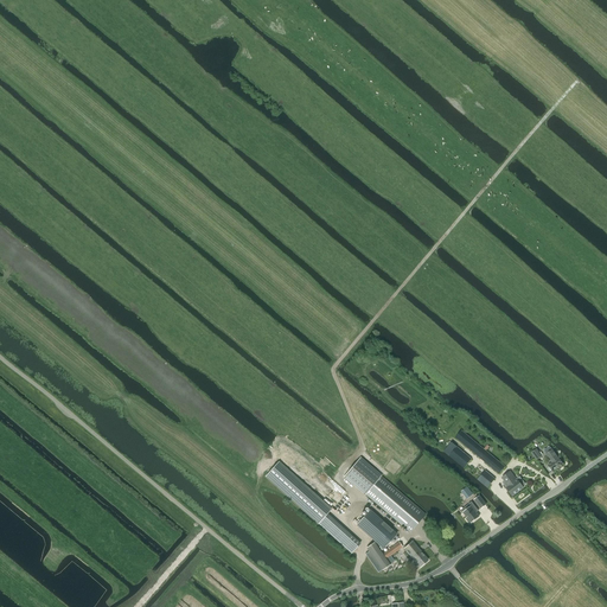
[(455,438),(499,473),(505,466),(486,451),(484,449),(461,430),(455,438)]
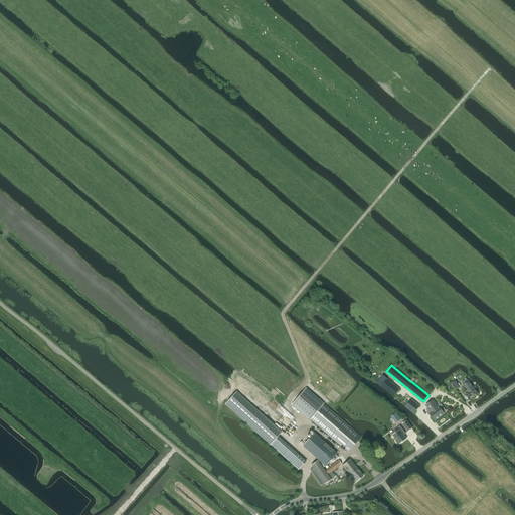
[(383,375),(376,382),(376,383),(393,397),(400,389),(383,375)]
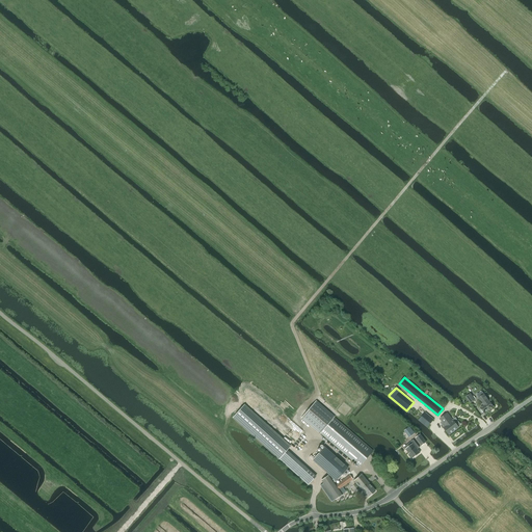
[(481,391),(477,395),(479,398),(478,399),(483,406),(481,408),(481,409),(480,409),(480,410),(481,413),(482,413),(483,411),(484,413),(493,406),(494,406),(481,391)]
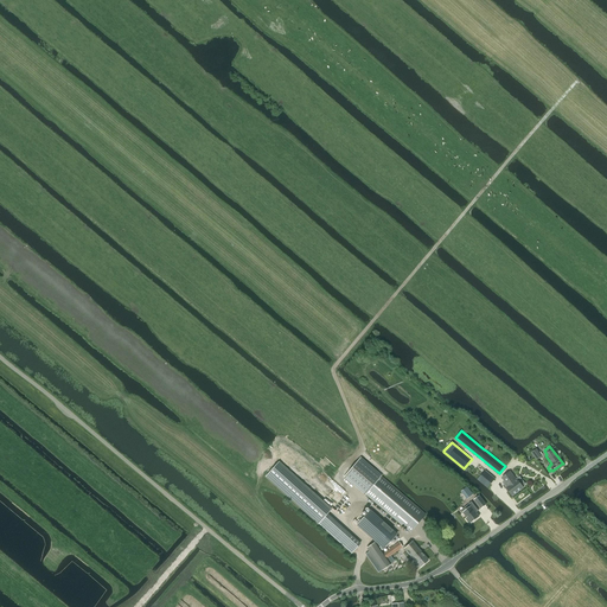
[(536,449),(531,453),(537,460),(542,457),(536,449)]
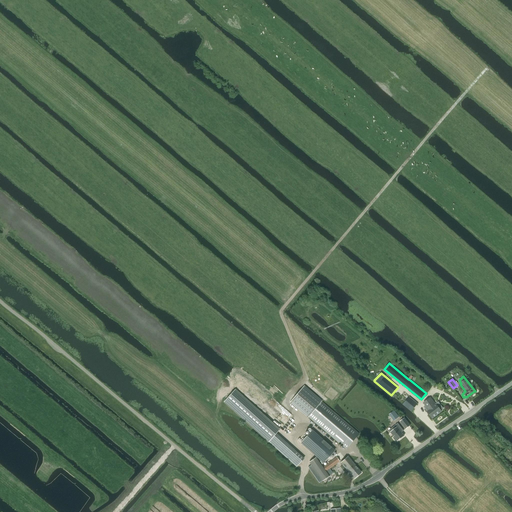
[(307,417),(345,449),(358,434),(320,402),(321,401),(303,386),(290,402),(302,412),(307,417)]
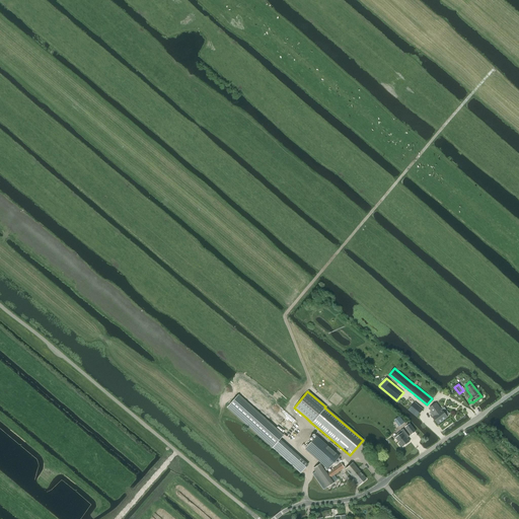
[(227,406),(272,447),(284,434),(239,393),(227,406)]
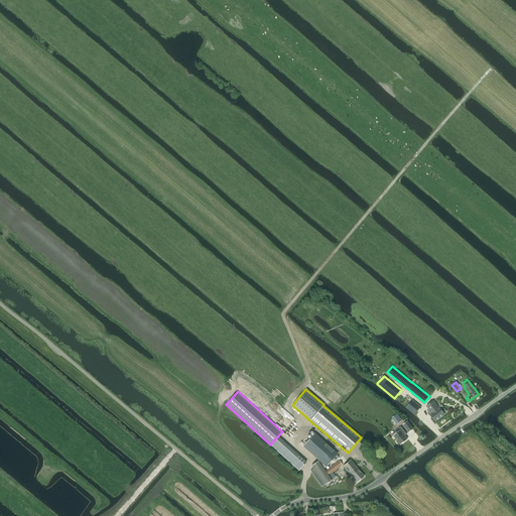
[(412,400),(406,407),(414,414),(421,407),(412,400)]
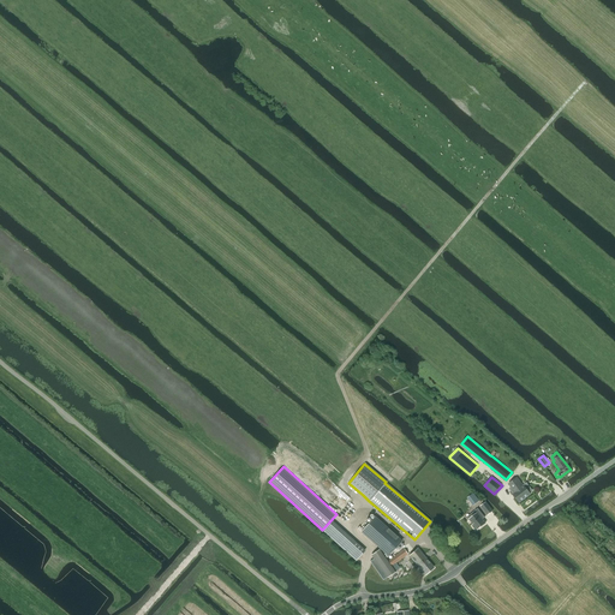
[(517,477),(517,478),(508,484),(513,489),(511,491),(513,494),(513,495),(519,502),(531,494),(530,493),(532,490),(530,487),(526,489),(524,485),(524,487),(517,477)]
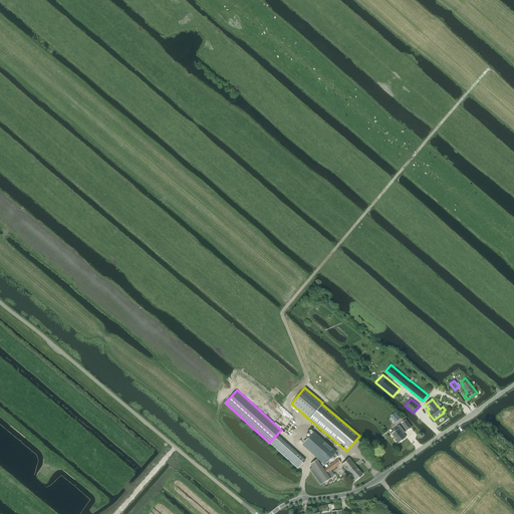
[(406,420),(402,423),(408,431),(412,428),(406,420)]
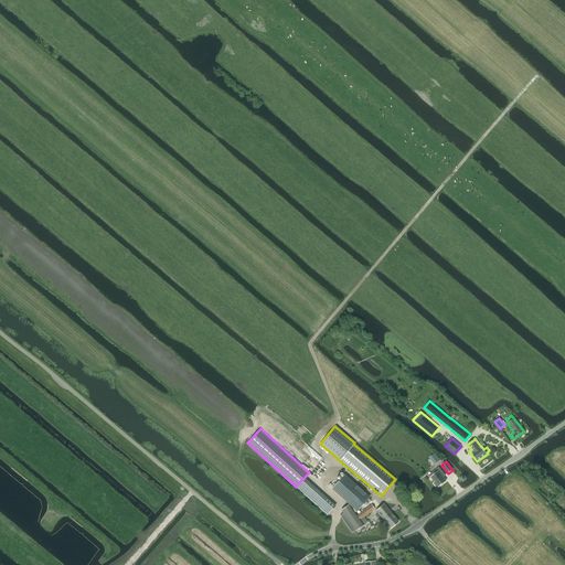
[(435,473),(430,477),(438,487),(446,481),(443,477),(445,476),(439,467),(434,471),(435,473)]
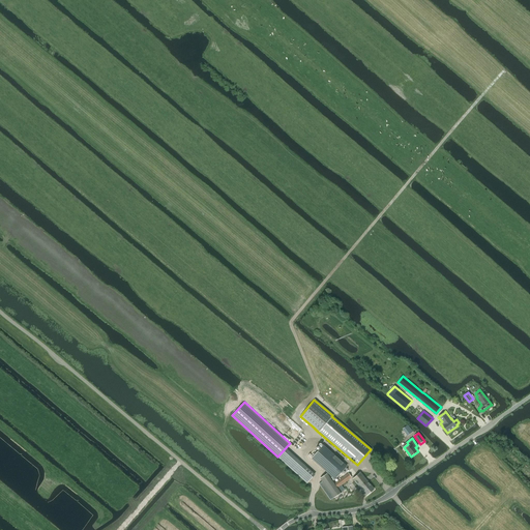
[(323,445),(311,459),(334,480),(347,466),(323,445)]
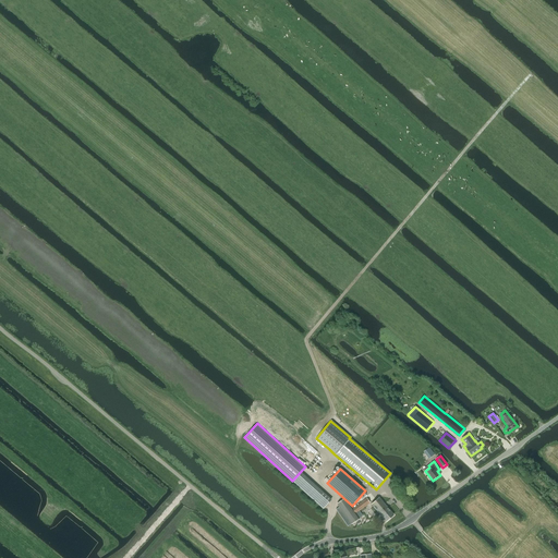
[(302,472),(295,478),(300,482),(296,486),(323,509),(332,499),(302,472)]
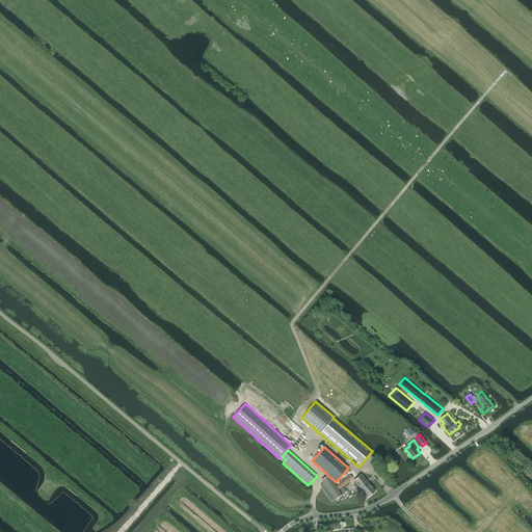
[(328,476),(321,481),(335,499),(342,494),(339,489),(353,479),(350,475),(336,485),(328,476)]
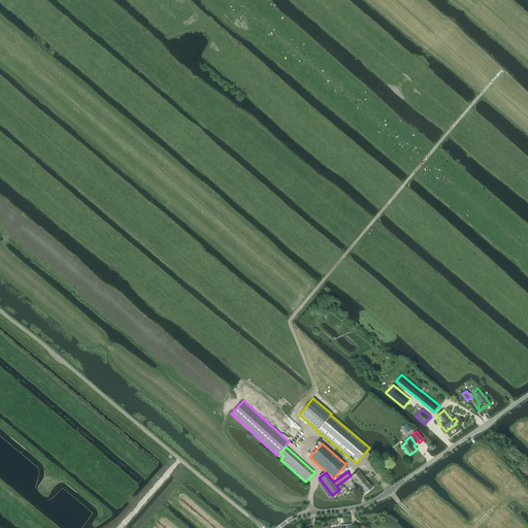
[(358,471),(351,477),(364,494),(372,487),(358,471)]
